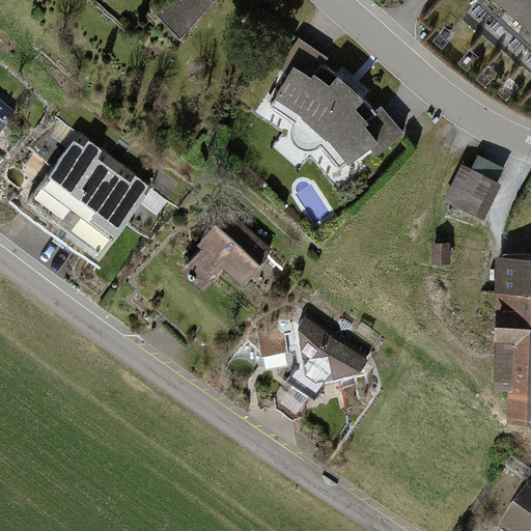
[(166,0),(154,15),(177,36),(211,0),(166,0)]
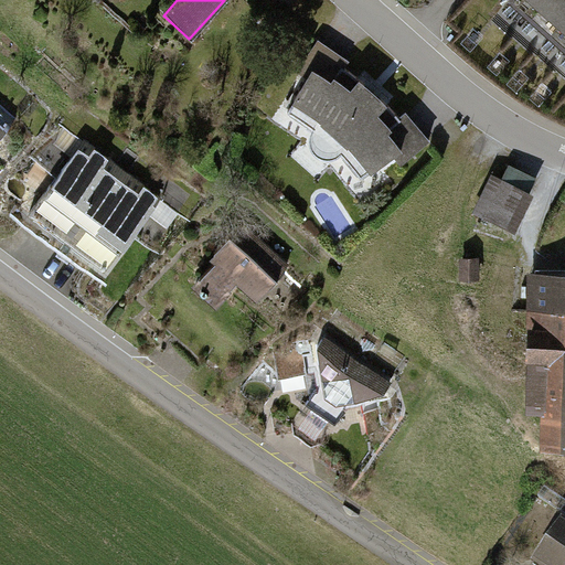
[(545,0),(510,0),(531,18),(545,0)]
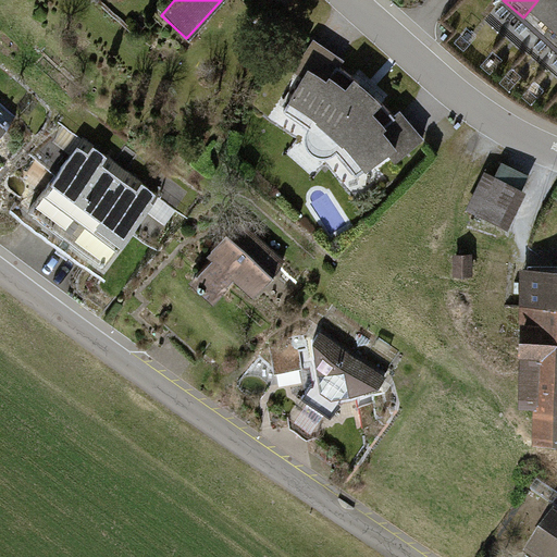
[(556,14),(556,0),(537,0),(523,17),(542,34),(556,14)]
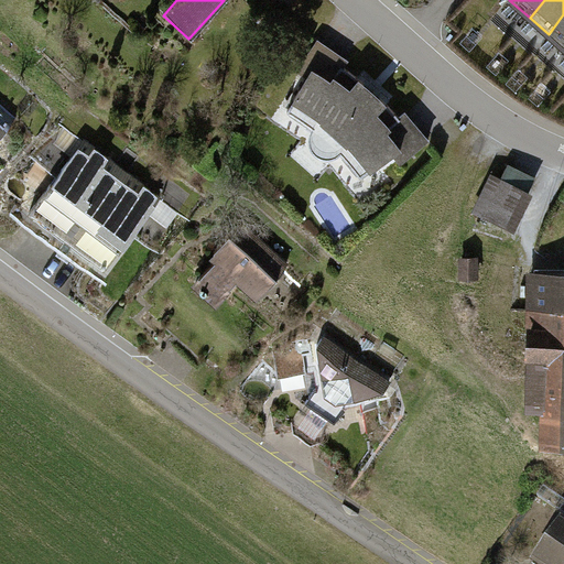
[(563,14),(549,34),(563,46),(563,14)]
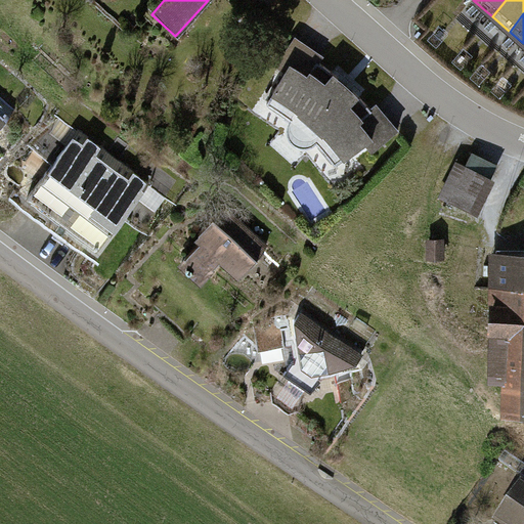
[(322,55),(292,37),(273,63),(284,73),(264,94),(295,114),(322,138),(342,161),(361,146),(370,157),(399,131),(374,104),(368,111),(357,98),(361,91),(335,68),(331,75),(317,62),(322,55)]
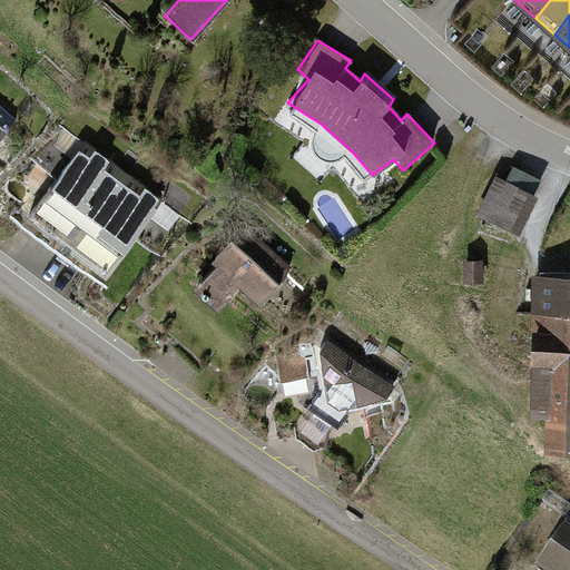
[(0,146),(20,123),(0,105),(0,146)]
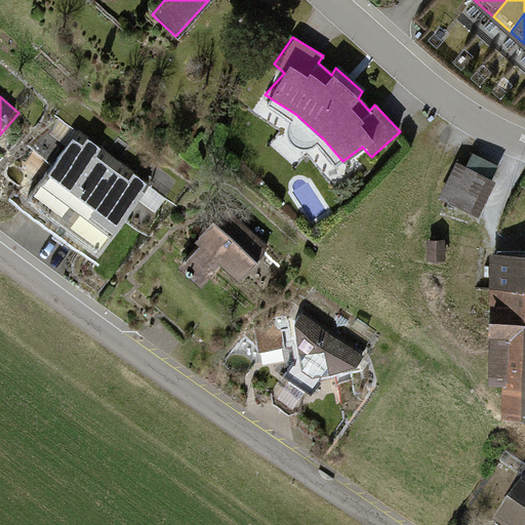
[(148,186),(57,115),(34,146),(52,161),(21,201),(92,257),(148,186)]
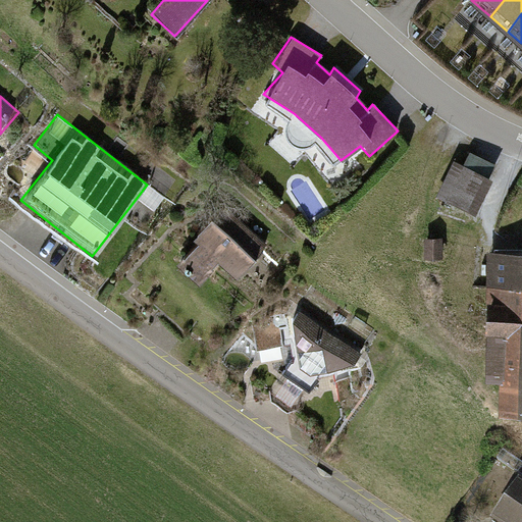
[(455,162),(438,195),(475,213),(491,180),(489,179),(500,160),(476,149),(466,168),(455,162)]
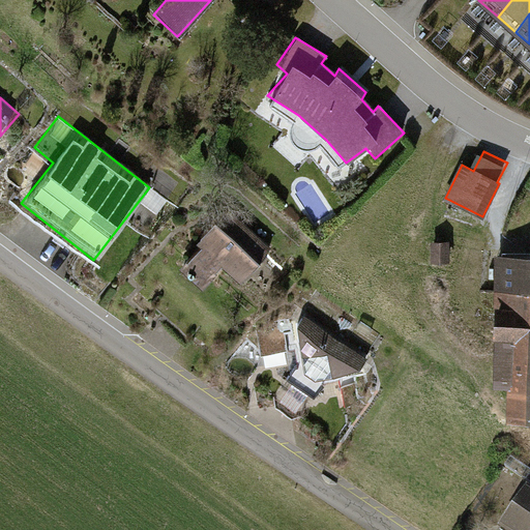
[(259,264),(212,225),(176,268),(202,289),(217,270),(239,288),(259,264)]
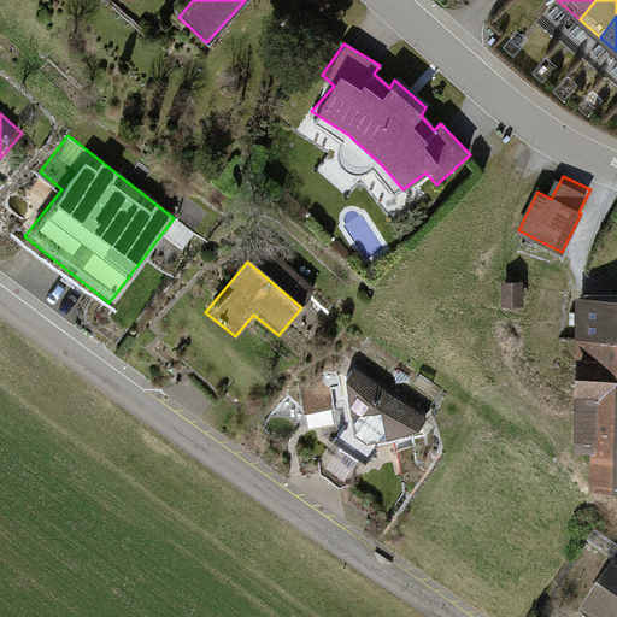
[(616,301),(574,301),(571,450),(583,450),(583,493),(616,493),(616,301)]
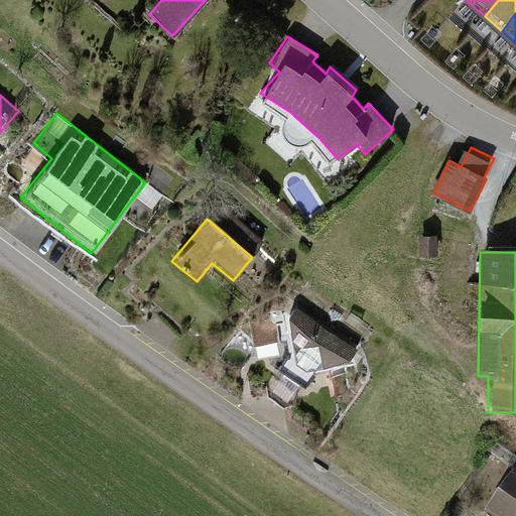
[(358,353),(304,315),(296,310),(289,321),(291,356),(279,369),(302,386),(312,371),(351,362),(358,353)]
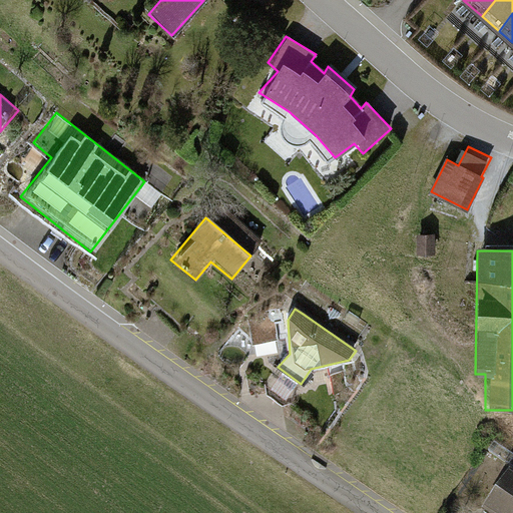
[(512,512),(512,478),(507,475),(482,512),(512,512)]
